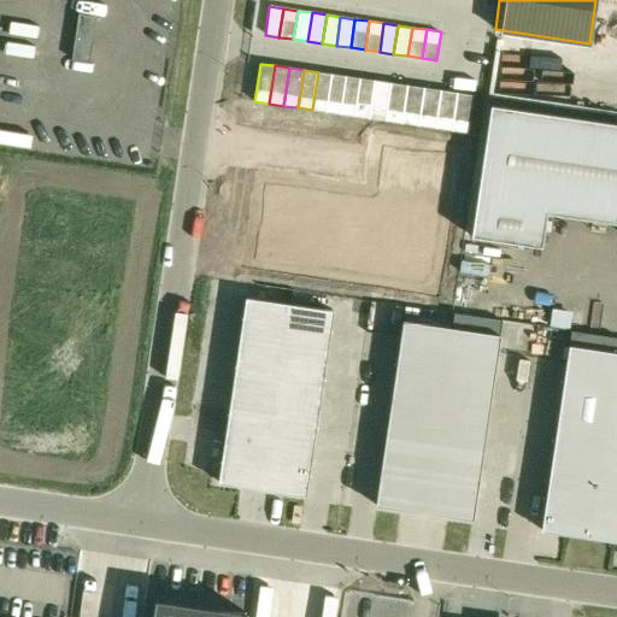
[(318,72),(312,110),(327,112),(331,74),(318,72)]
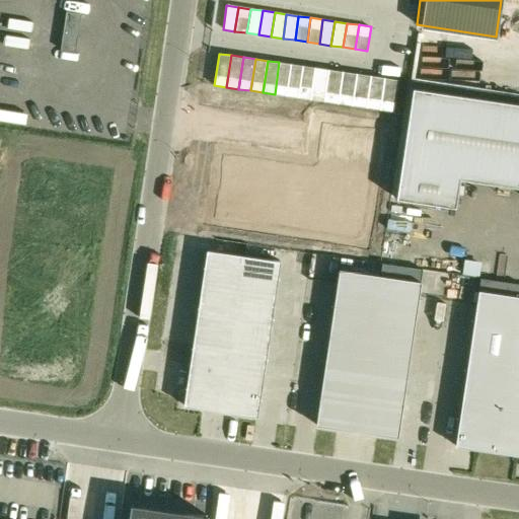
[(279,62),(275,94),(287,96),(291,64),(279,62)]
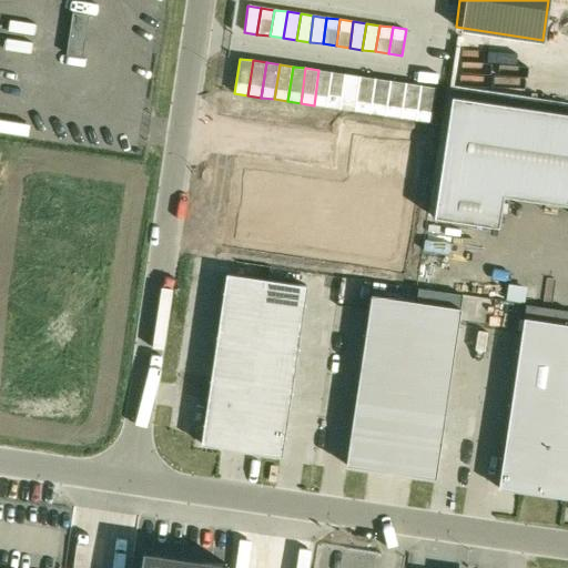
[(318,70),(314,105),(326,107),(332,72),(318,70)]
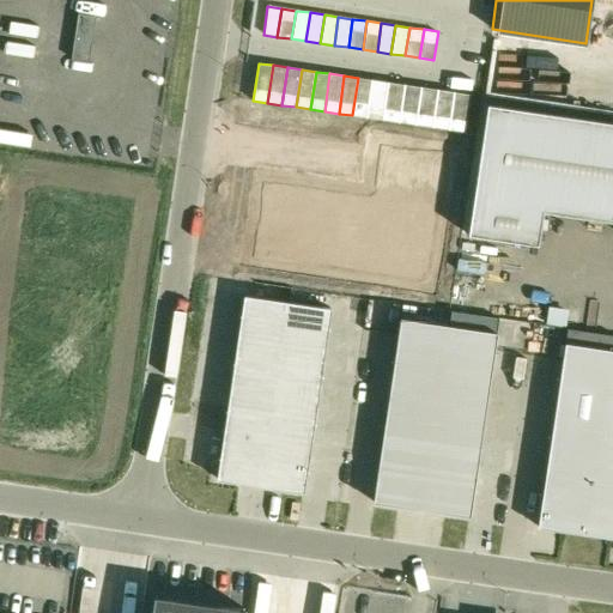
[(358,78),(352,115),(366,117),(372,80),(358,78)]
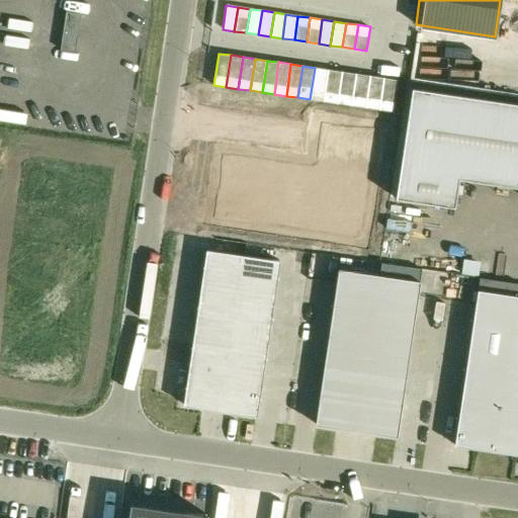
[(315,68),(310,99),(324,101),(329,70),(315,68)]
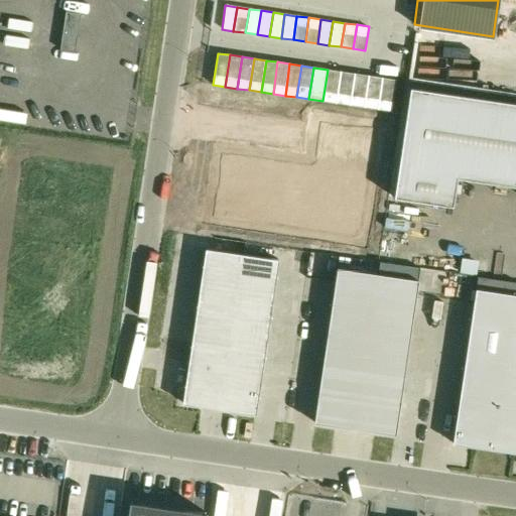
[(328,70),(323,101),(337,103),(342,72),(328,70)]
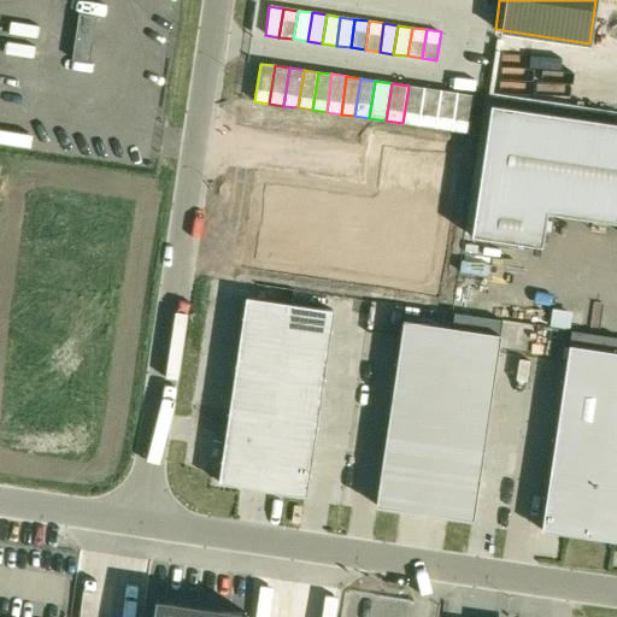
[(409,86),(403,123),(419,125),(425,88),(409,86)]
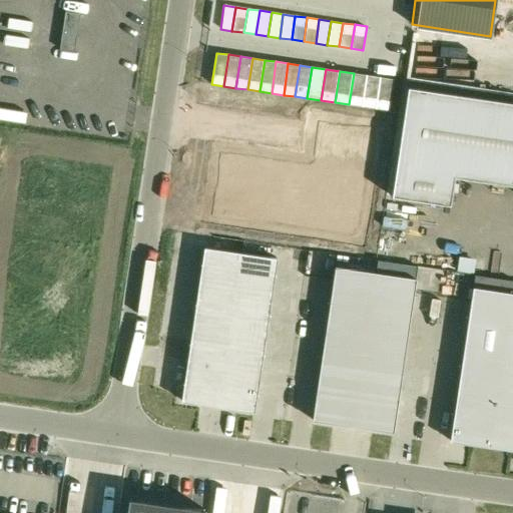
[(354,73),(349,104),(363,106),(367,75),(354,73)]
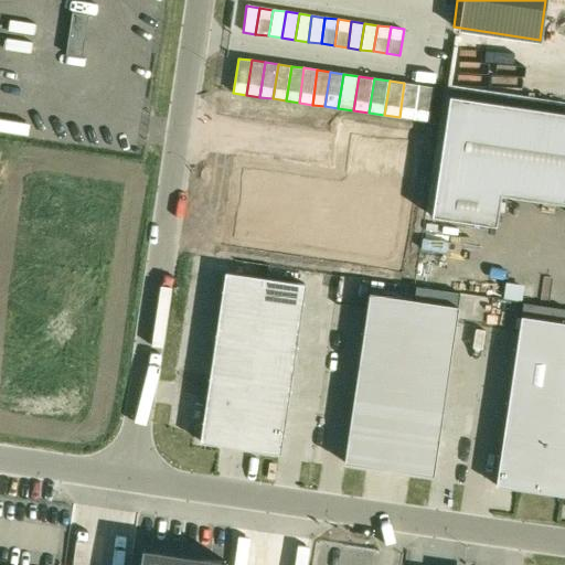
[(404,83),(400,117),(415,119),(419,85),(404,83)]
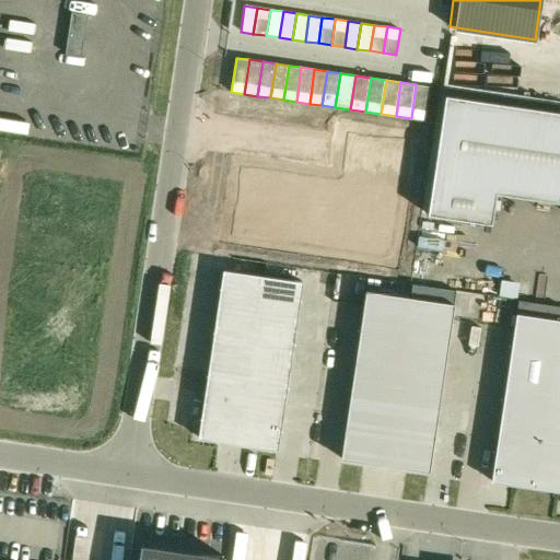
[(416,84),(411,118),(426,121),(431,86),(416,84)]
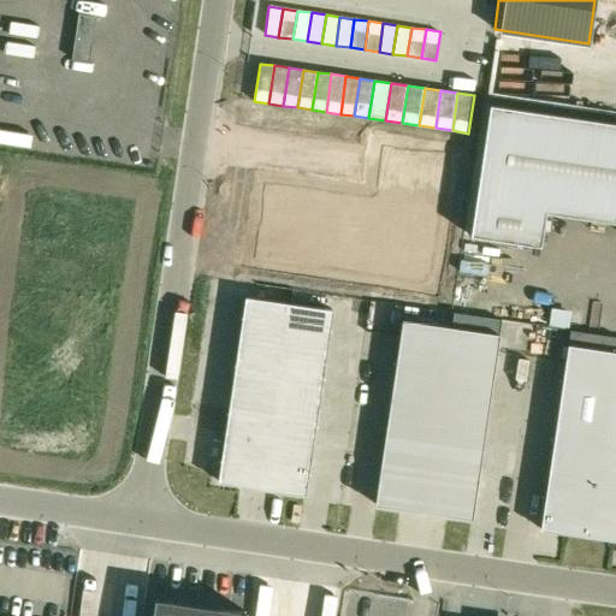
[(540,247),(545,213),(615,223),(615,123),(490,105),(460,308),(529,319),(540,247)]
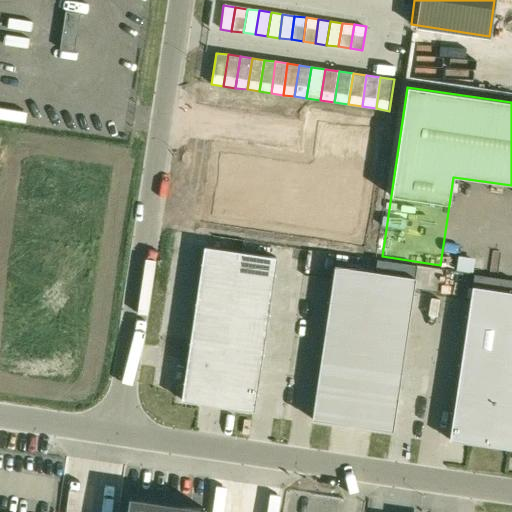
[(207,205),(205,219),(361,242),(378,125),(313,116),(307,159),(237,149),(216,145),(207,205)]
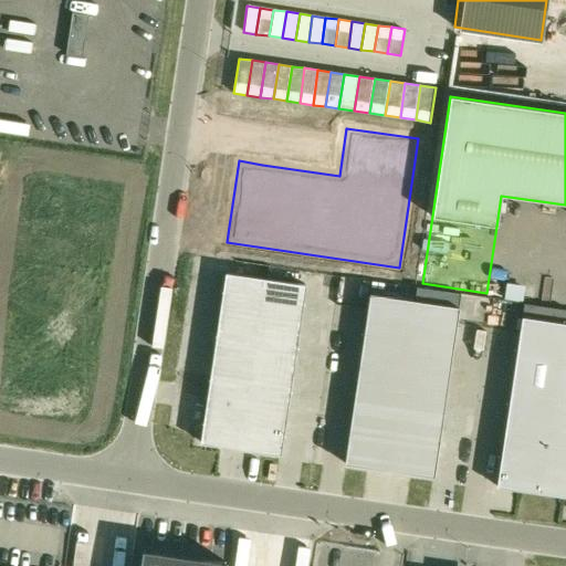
[(226,273),(200,442),(280,454),(305,285),(226,273)]
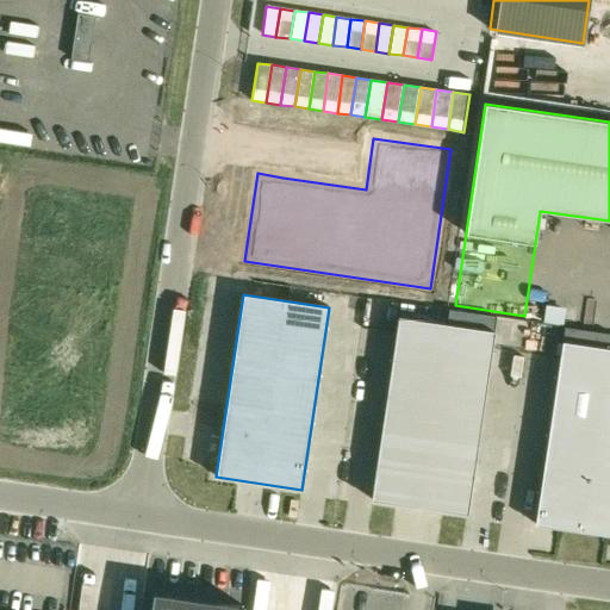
[(493,331),(496,317),(448,310),(447,324),(493,331)]
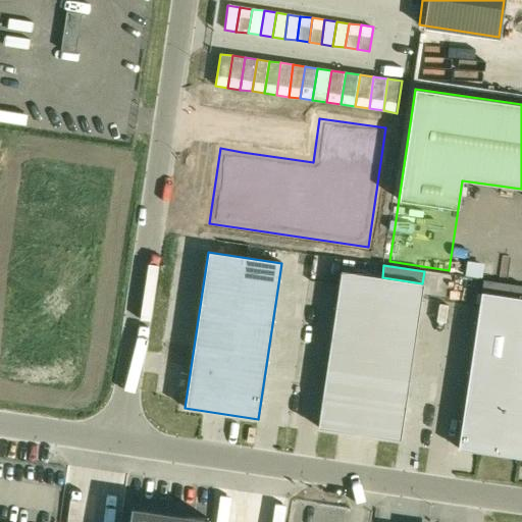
[(342,271),(318,428),(400,439),(422,283),(382,277),(342,271)]
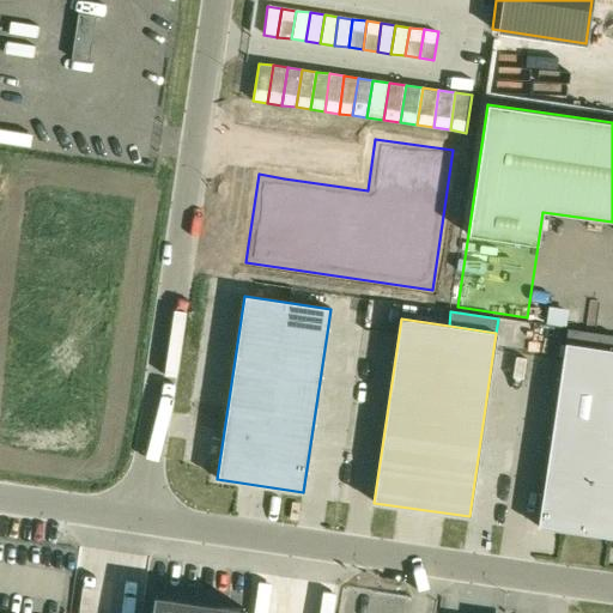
[(612,350),(565,344),(538,527),(612,538),(612,350)]
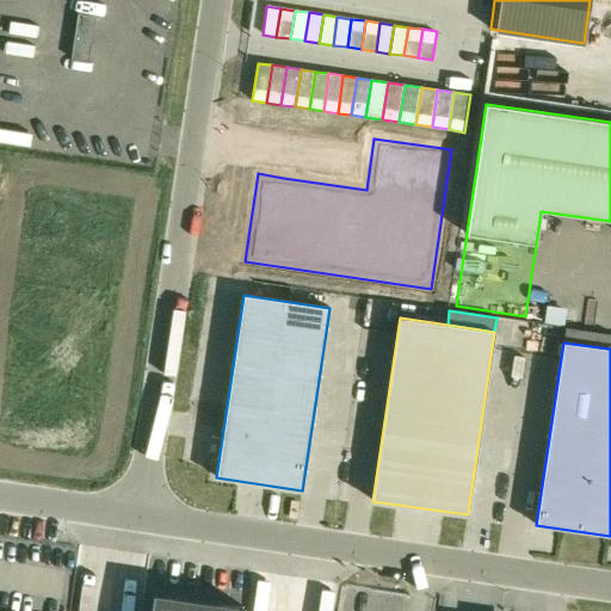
[(242,610),(244,606),(153,593),(149,610),(242,610)]
